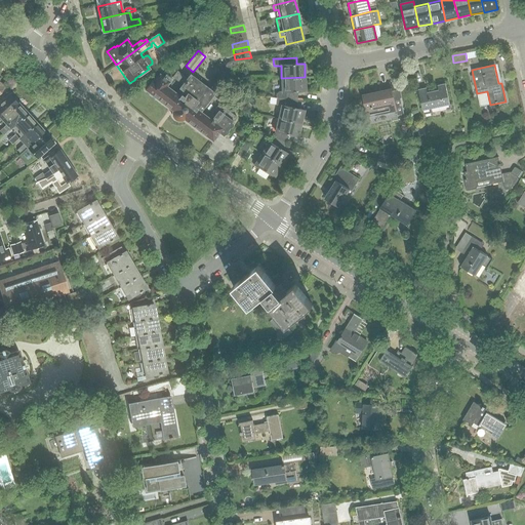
[(227,101),(218,111),(212,120),(201,112),(214,93),(191,75),(188,79),(178,71),(173,78),(183,85),(179,89),(187,94),(185,97),(182,94),(179,96),(167,86),(172,80),(167,76),(164,79),(160,75),(157,79),(156,78),(153,82),(152,81),(145,90),(170,110),(171,109),(175,111),(174,112),(173,116),(175,120),(180,122),(184,120),(185,118),(187,120),(186,122),(211,142),(218,133),(223,136),(237,118),(230,113),(235,106),(227,101)]
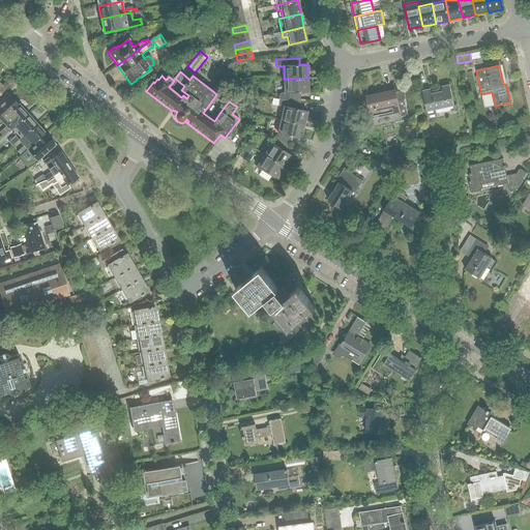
[(308,92),(307,78),(284,79),(285,93),(284,100),(299,101),(300,92),(308,92)]
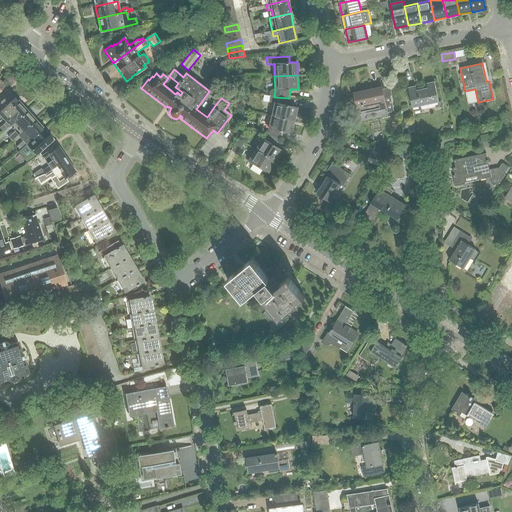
[(408,88),(413,112),(421,111),(420,106),(435,103),(436,107),(440,107),(434,82),(426,84),(427,89),(417,91),(416,86),(408,88)]
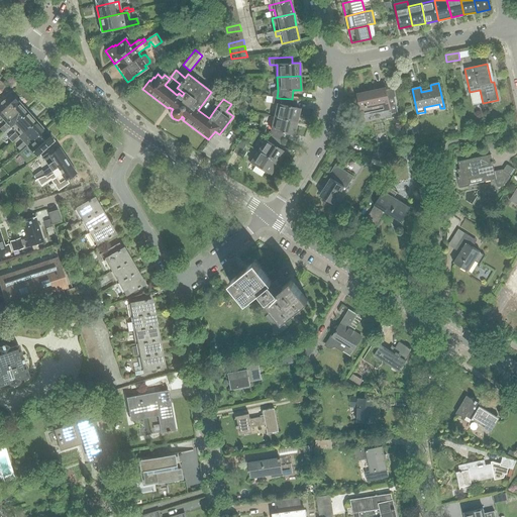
[(362,117),(391,110),(392,114),(397,113),(394,98),(395,98),(394,90),(387,92),(386,88),(357,95),(362,117)]
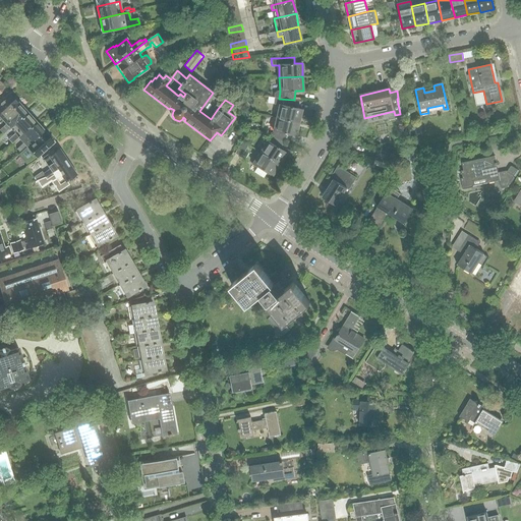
[(0,116),(1,118),(17,102),(9,94),(6,97),(3,98),(0,101),(0,116)]
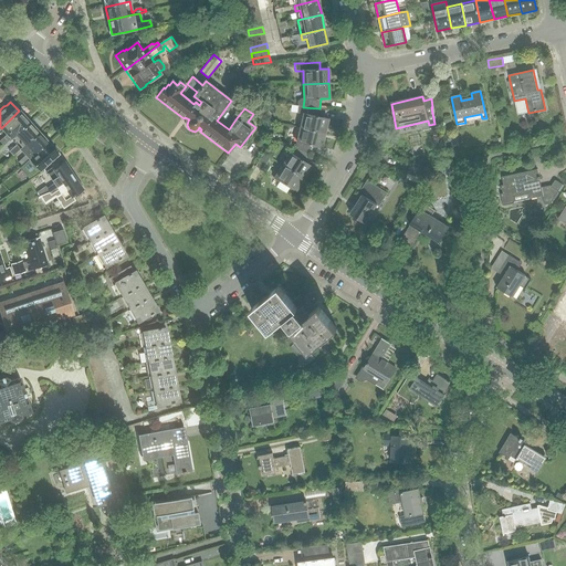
[(320,117),(320,108),(303,107),(303,114),(300,128),(324,134),(327,119),(320,117)]
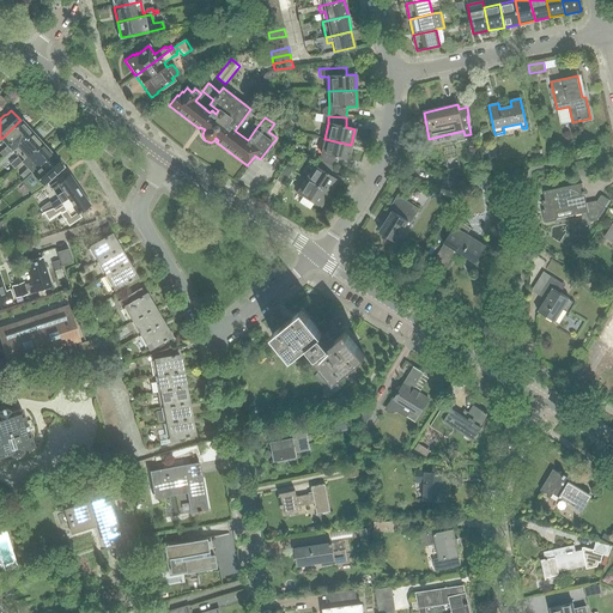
[(5,157),(12,151),(31,132),(20,120),(1,139),(10,149),(8,150),(5,150),(1,153),(5,157)]
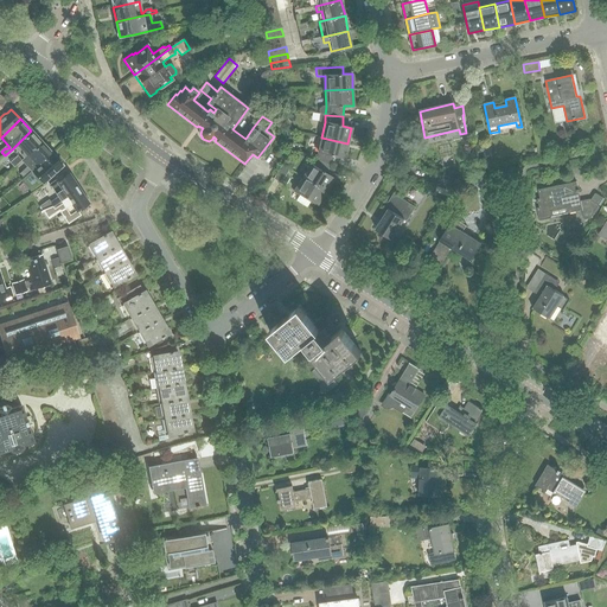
[(14,167),(23,160),(42,142),(31,131),(12,149),(20,158),(18,160),(14,159),(11,163),(14,167)]
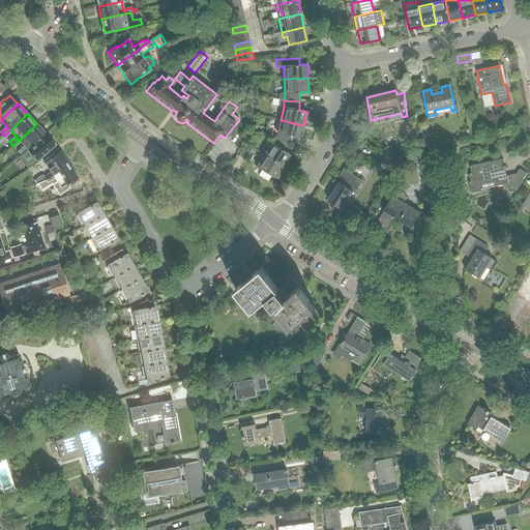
[(300,139),(303,125),(281,120),(277,133),(273,139),(289,145),(294,137),(300,139)]
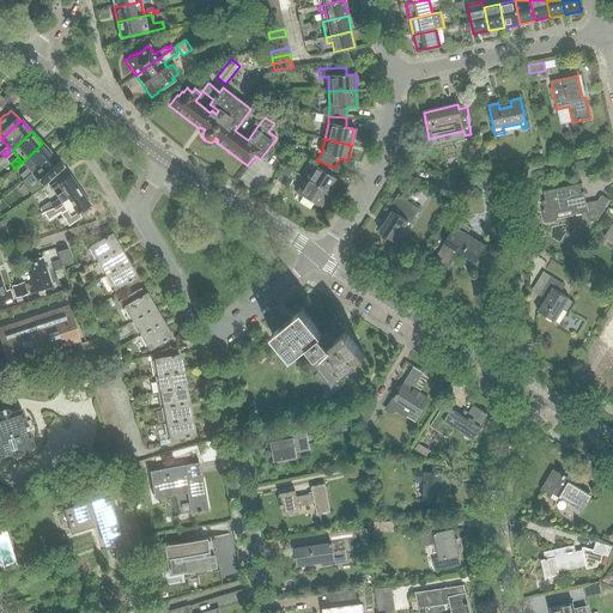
[(24,180),(32,173),(52,155),(42,144),(23,162),(30,170),(29,173),(25,171),(20,175),(24,180)]
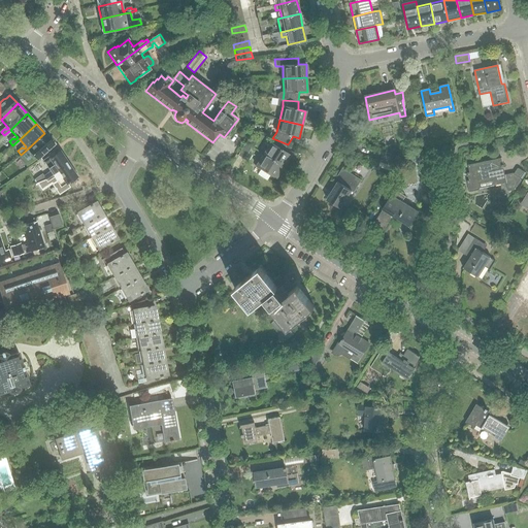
[(44,133),(28,149),(33,155),(24,163),(27,166),(36,159),(43,154),(48,151),(50,146),(54,143),(44,133)]
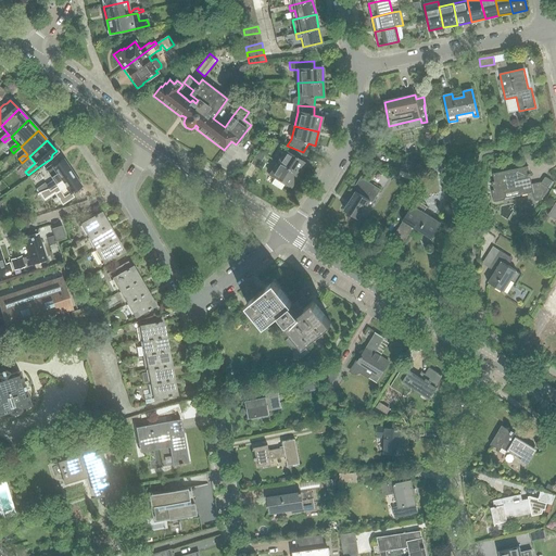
[(299,160),(303,152),(287,146),(277,162),(298,175),(305,164),(299,160)]
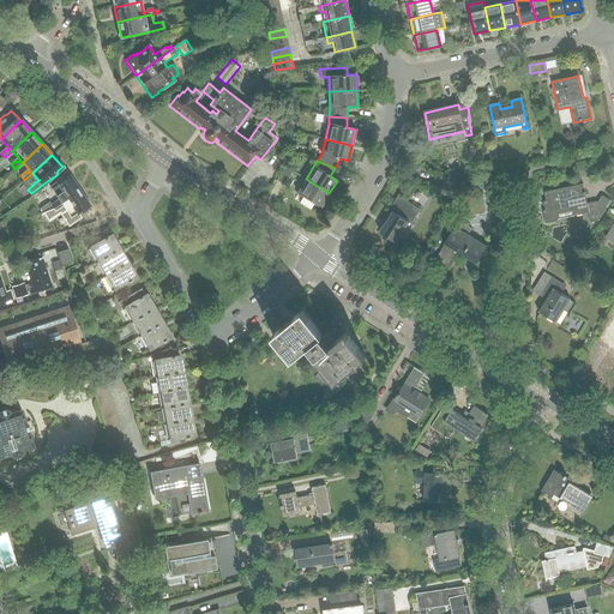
[(293,170),(286,167),(277,181),(284,186),(293,170)]
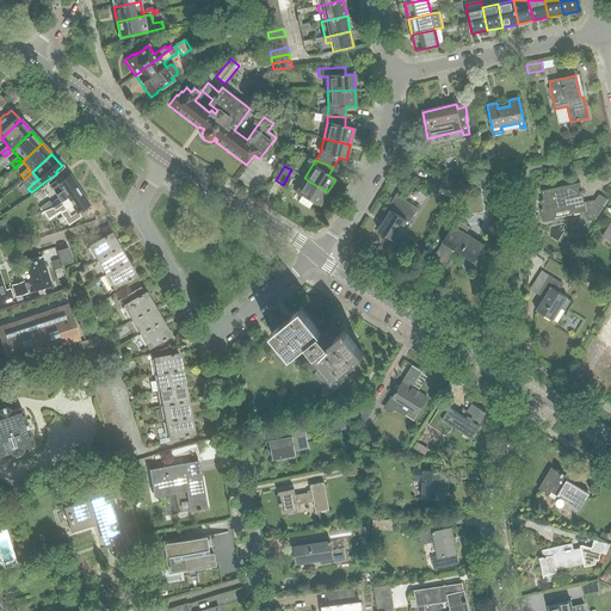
[(520,171),(512,167),(508,176),(517,180),(520,171)]
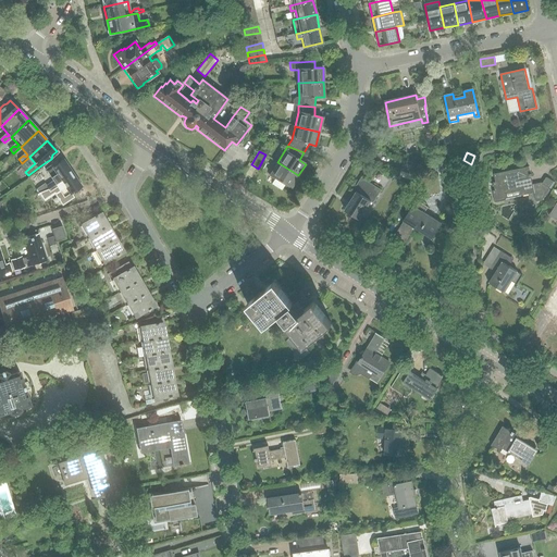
[(45,184),(37,188),(40,193),(48,189),(73,172),(72,171),(72,172),(70,170),(71,169),(70,168),(70,169),(69,166),(69,164),(66,161),(64,161),(62,158),(59,160),(60,162),(53,165),(52,164),(45,170),(47,173),(47,172),(53,181),(46,185),(45,184)]
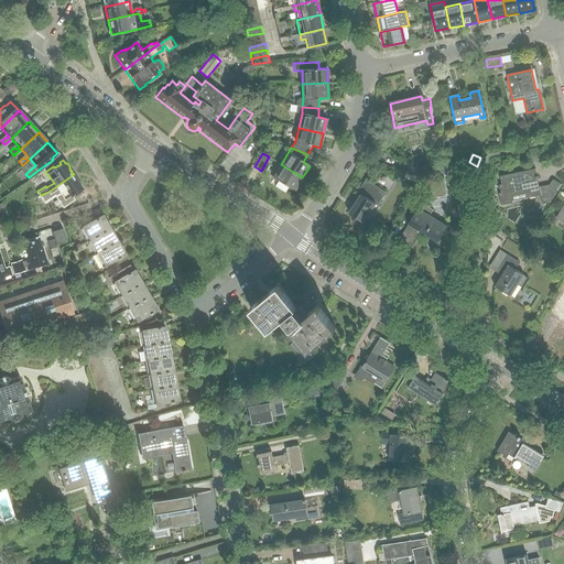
[(422,167),(410,163),(405,175),(418,179),(422,167)]
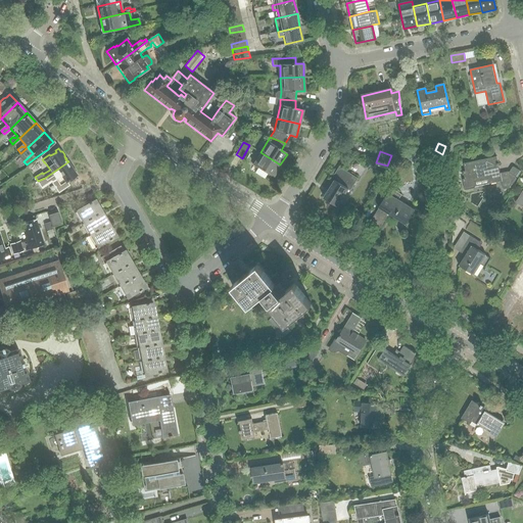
[(273,177),(280,164),(260,152),(253,163),(258,168),(255,173),(265,179),(268,174),(273,177)]
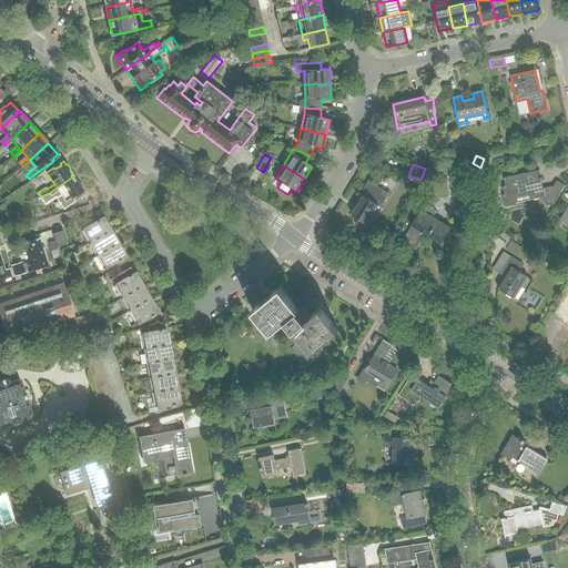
[(553,205),(560,193),(551,186),(545,189),(540,171),(501,180),(504,188),(501,188),(504,196),(501,196),(504,209),(515,205),(515,204),(544,198),(546,208),(553,205)]
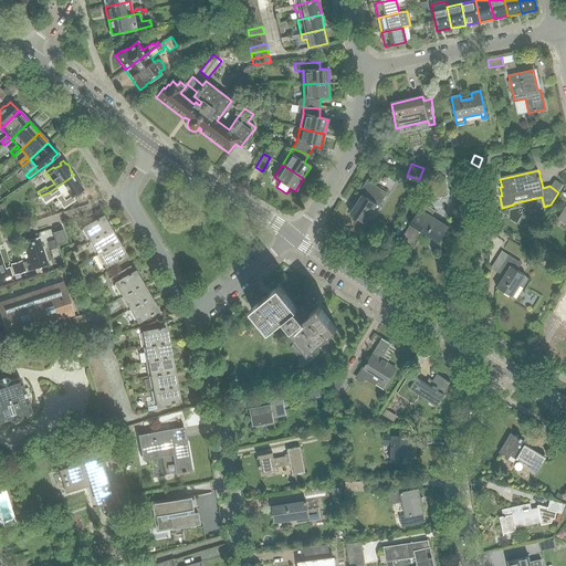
[(49,192),(41,196),(44,201),(54,195),(55,197),(59,195),(63,200),(60,202),(64,209),(75,201),(73,197),(80,192),(80,194),(84,191),(82,188),(83,186),(80,182),(77,181),(76,180),(77,179),(76,178),(75,179),(74,177),(75,177),(74,175),(49,192)]
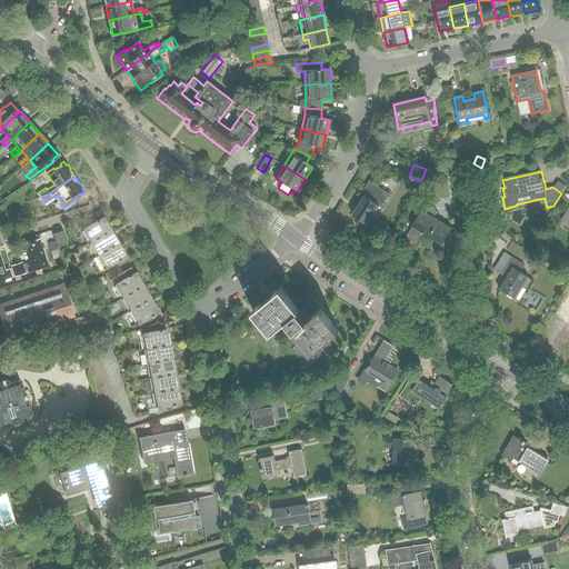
[(389,196),(369,182),(355,206),(358,208),(352,216),(367,226),(379,207),(381,208),(389,196)]
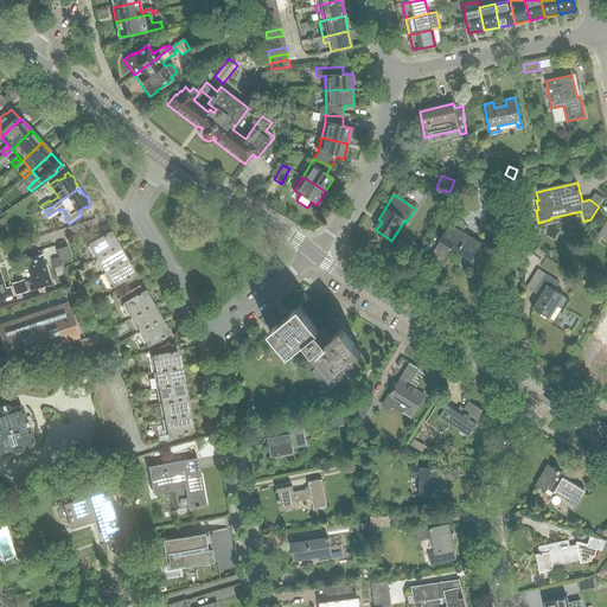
[(471,261),(480,246),(462,235),(467,228),(454,219),(430,259),(442,267),(453,249),(471,261)]
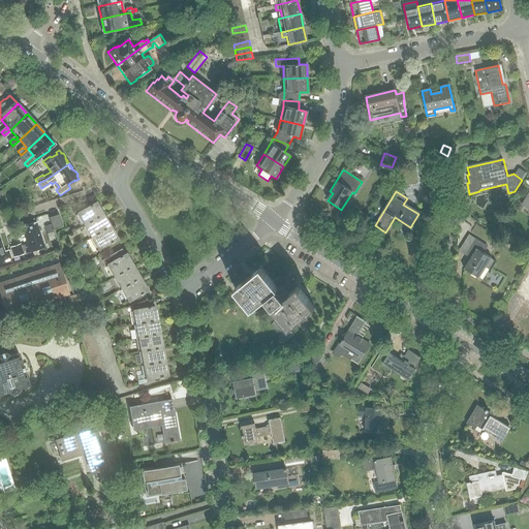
[(85,226),(103,215),(96,203),(78,214),(85,226)]
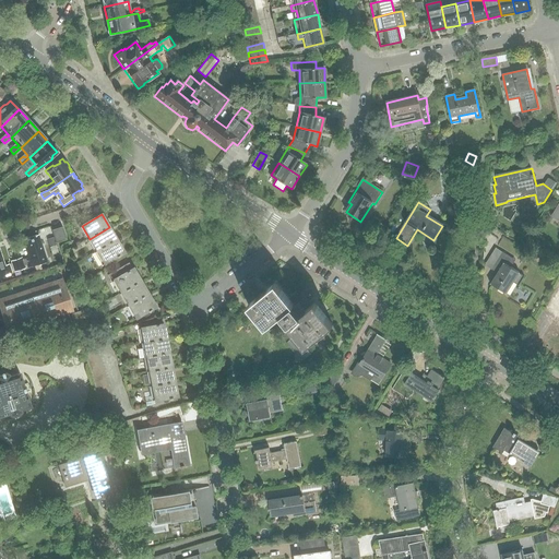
[(52,230),(57,242),(67,239),(63,227),(52,230)]
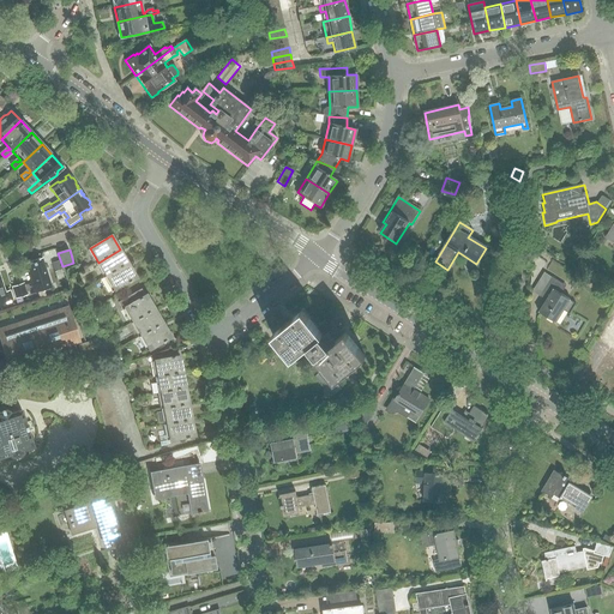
[(128,264),(120,250),(98,263),(107,277),(128,264)]
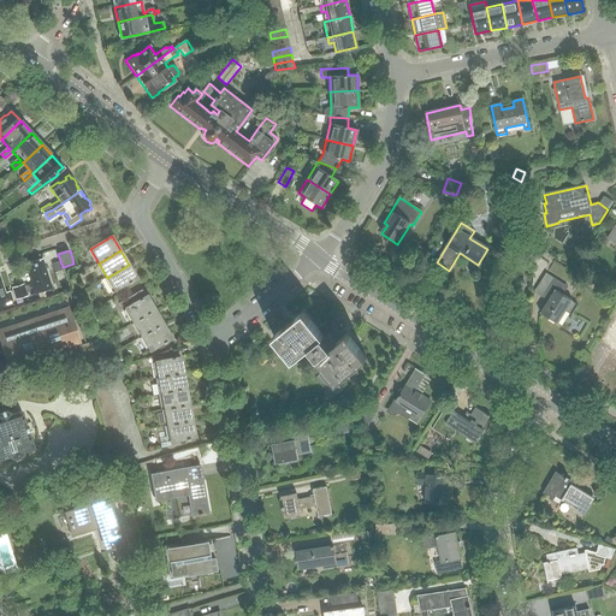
[(28,285),(29,286),(25,288),(25,285),(12,289),(15,298),(30,292),(31,295),(52,288),(42,259),(27,264),(34,284),(28,285)]
